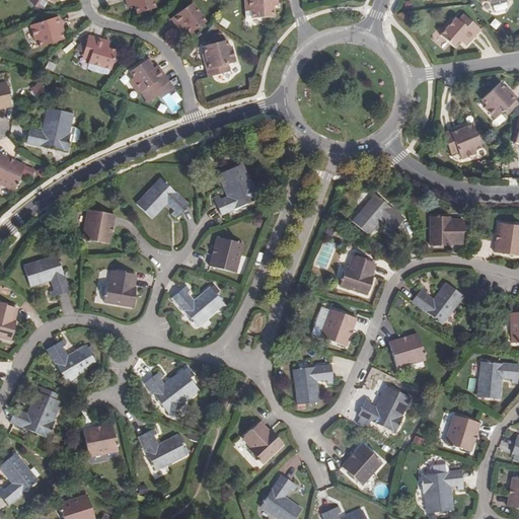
[(127,0),(128,3),(134,1),(135,6),(138,14),(157,8),(154,0),(127,0)]
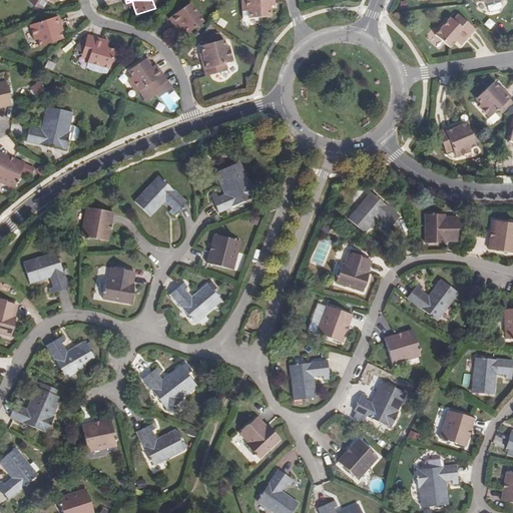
[(244,0),(245,12),(248,11),(248,18),(270,18),(269,6),(274,6),(273,0),(244,0)]
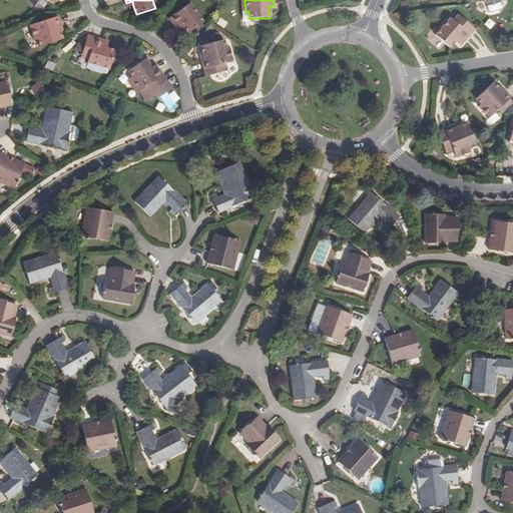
[(169,17),(174,25),(179,22),(182,26),(187,32),(204,21),(191,3),(169,17)]
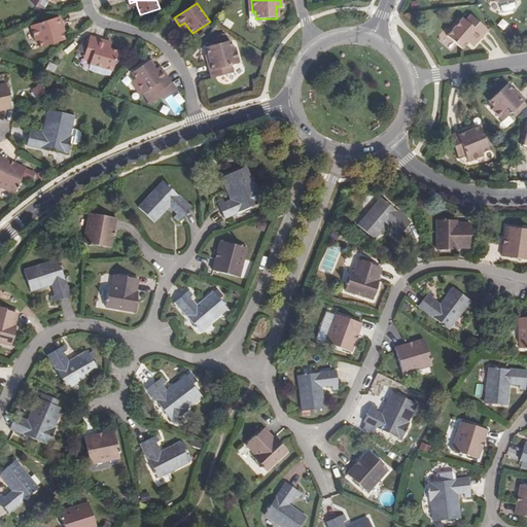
[(38,40),(39,48),(64,41),(61,30),(63,29),(59,18),(30,26),(34,41),(38,40)]
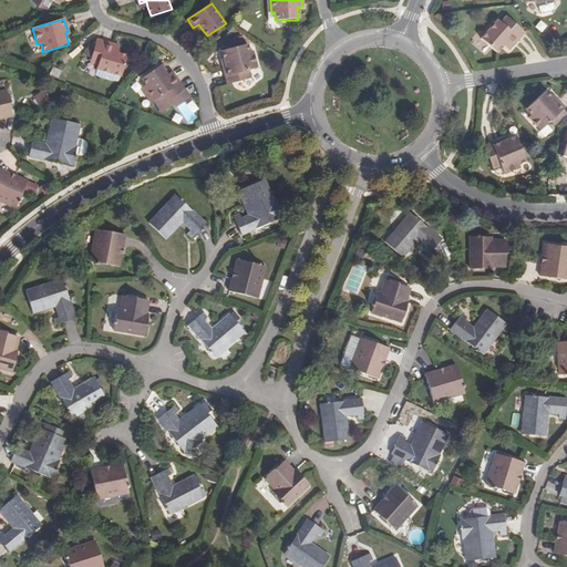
[(496,53),(503,47),(506,43),(512,48),(524,34),(508,20),(504,26),(501,22),(497,20),(480,39),(496,53)]
